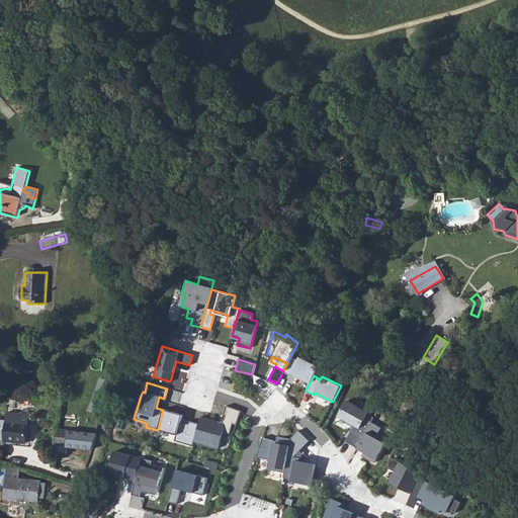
[(346,442),(357,448),(371,423),(374,418),(368,415),(368,413),(347,401),(338,417),(342,419),(354,426),(353,429),(346,442)]
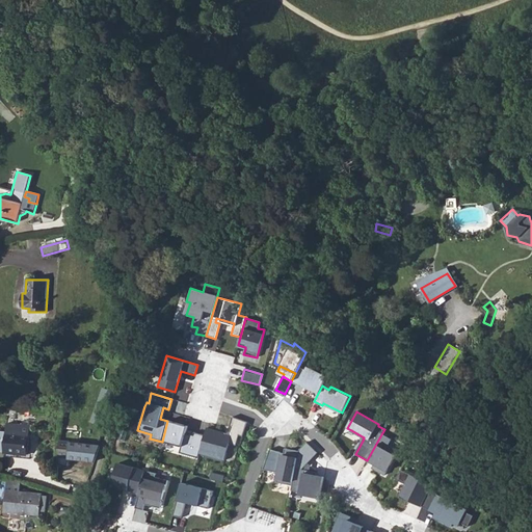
[(90,422),(101,426),(104,416),(92,415),(90,422)]
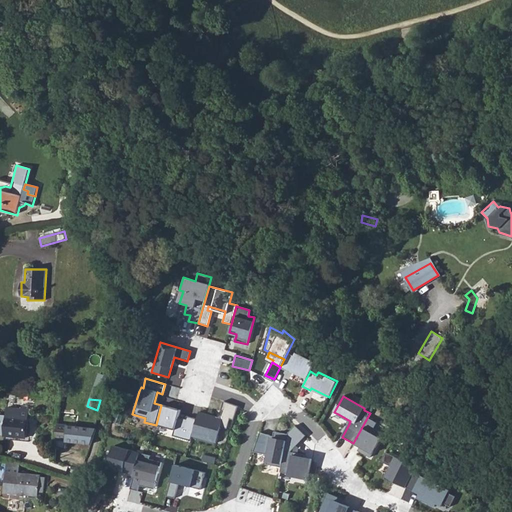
[(217,417),(198,412),(196,419),(191,436),(215,443),(220,427),(226,429),(229,419),(233,420),(238,406),(223,401),(220,411),(222,411),(221,415),(217,417)]
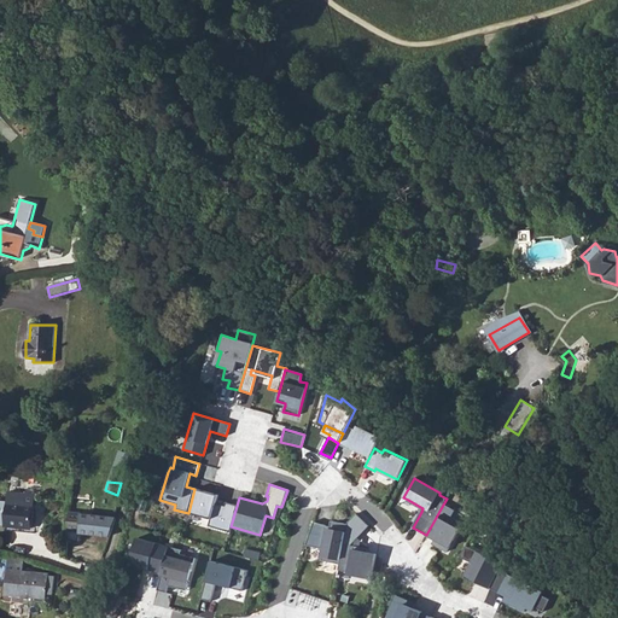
[(5,526),(30,529),(33,506),(29,505),(30,491),(10,489),(5,526)]
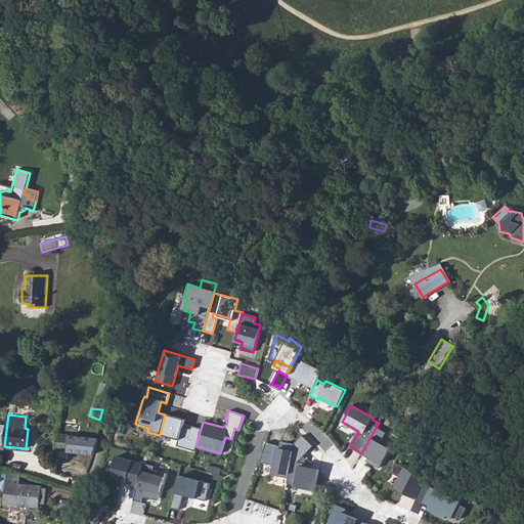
[(184,420),(165,415),(160,435),(178,440),(176,446),(194,451),(195,446),(201,429),(190,426),(189,429),(182,427),(184,420)]
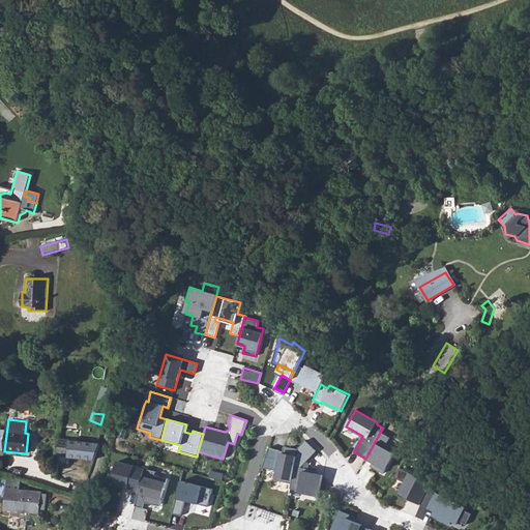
[(348,432),(361,439),(362,436),(350,429),(348,432)]
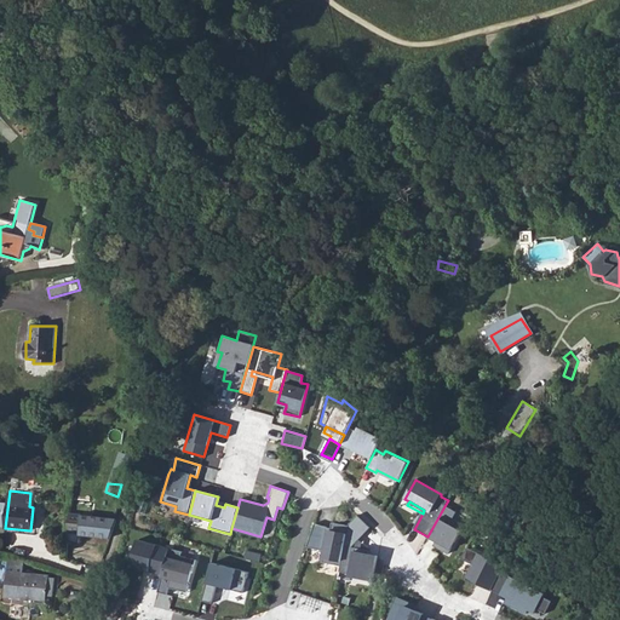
[(445,506),(428,537),(436,541),(434,546),(448,555),(464,526),(453,518),(457,512),(445,506)]
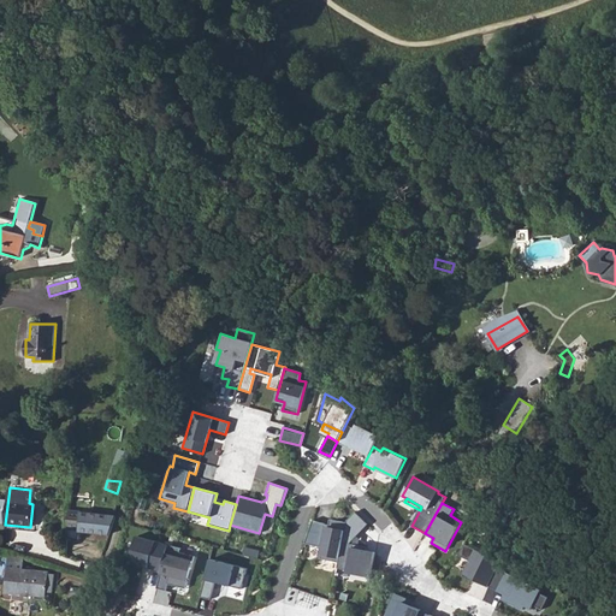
[(77,529),(108,533),(114,516),(67,510),(66,528),(77,529)]
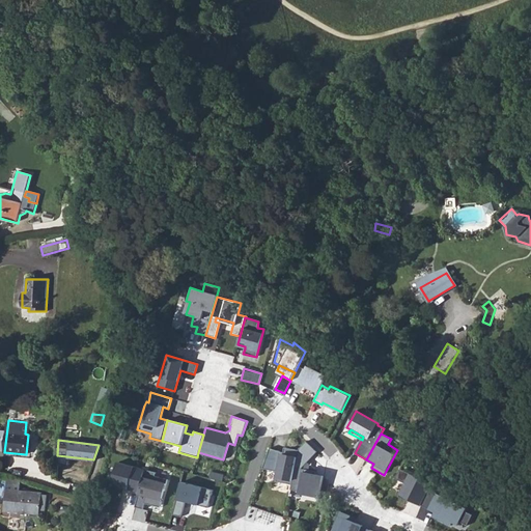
[(290,487),(290,493),(299,494),(308,494),(307,496),(319,497),(324,476),(315,474),(316,471),(302,468),(317,451),(306,441),(299,448),(299,450),(297,462),(290,487)]
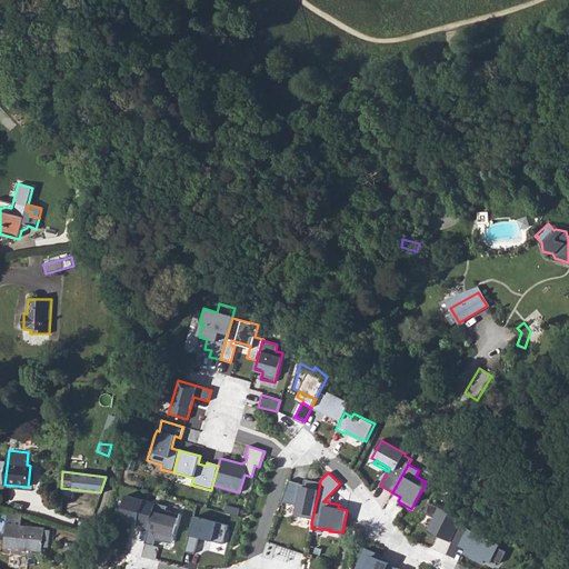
[(288,481),(280,505),(297,508),(296,519),(311,522),(318,495),(320,482),(305,479),(303,485),(303,487),(299,486),(299,483),(288,481)]
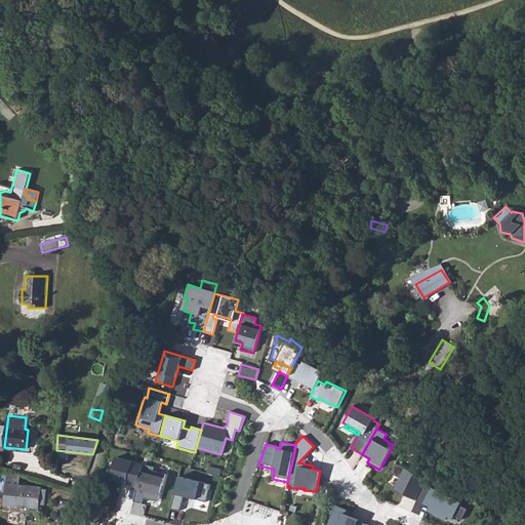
[(55,459),(65,460),(66,451),(56,450),(55,459)]
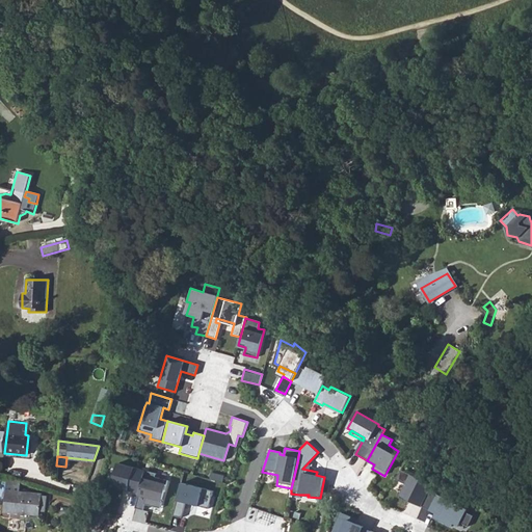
[(161,503),(165,481),(145,477),(148,470),(118,463),(113,487),(138,493),(137,497),(161,503)]
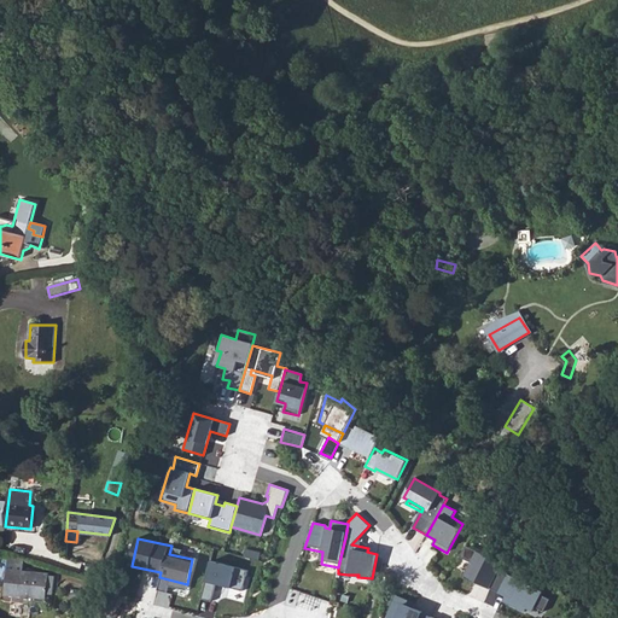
[(493,586),(505,561),(468,542),(461,553),(473,560),(466,575),(476,579),(477,577),(493,586)]
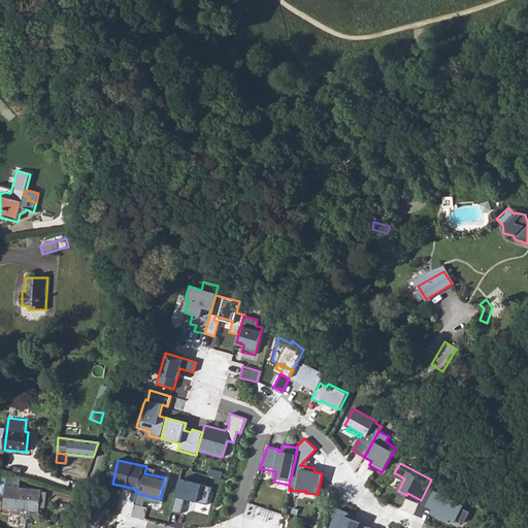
[(210,487),(180,479),(171,512),(182,514),(186,498),(206,503),(210,487)]
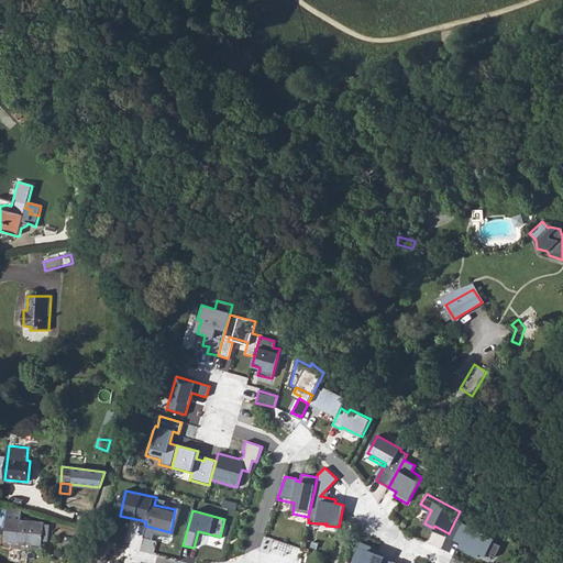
[(497,538),(457,517),(449,533),(449,534),(463,542),(461,547),(479,555),(482,552),(487,555),(489,551),(497,555),(504,544),(495,540),(497,538)]
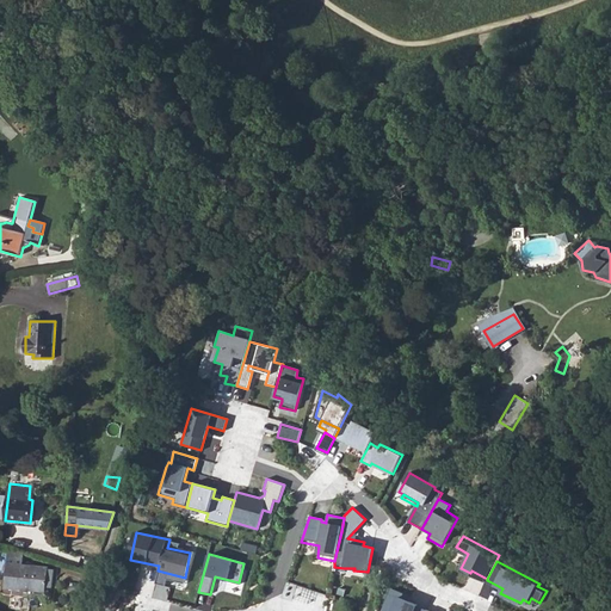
[(5,586),(45,591),(45,585),(51,586),(53,568),(48,568),(48,567),(7,563),(5,586)]
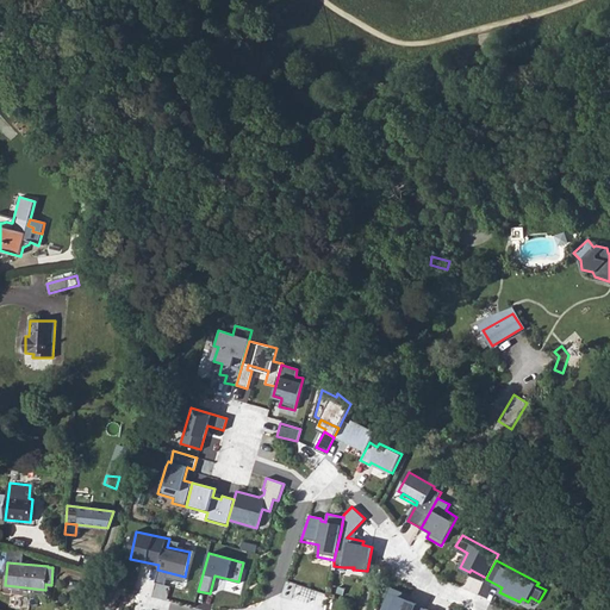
[(470,572),(486,579),(486,578),(471,570),(470,572)]
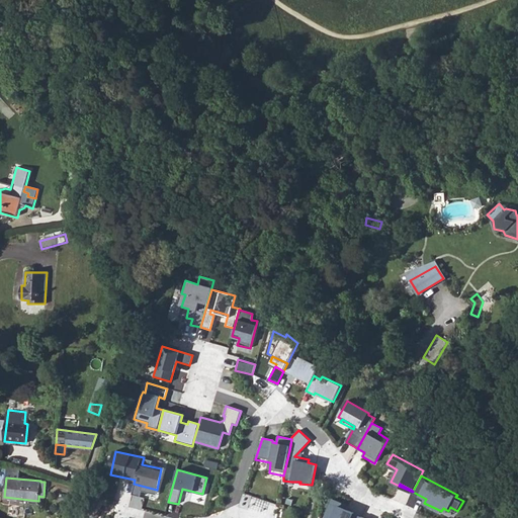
[(361,517),(354,515),(354,513),(347,510),(349,507),(334,500),(325,517),(361,517)]
